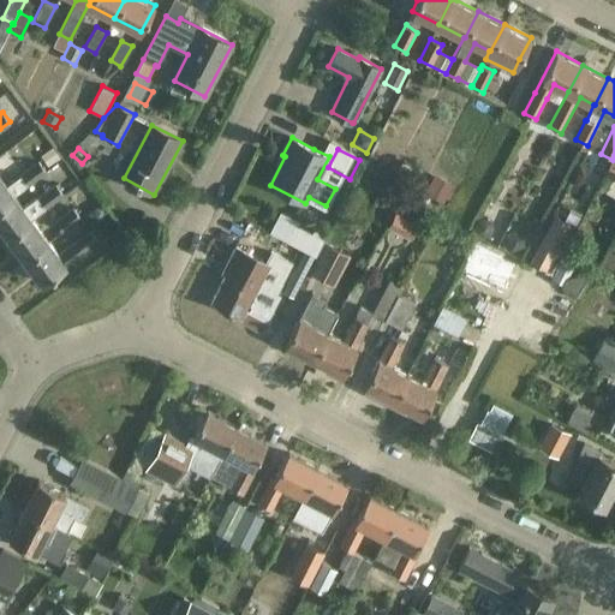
[(19,175),(7,185),(0,174),(0,204),(15,195),(16,195),(46,172),(37,161),(18,175),(19,175)]
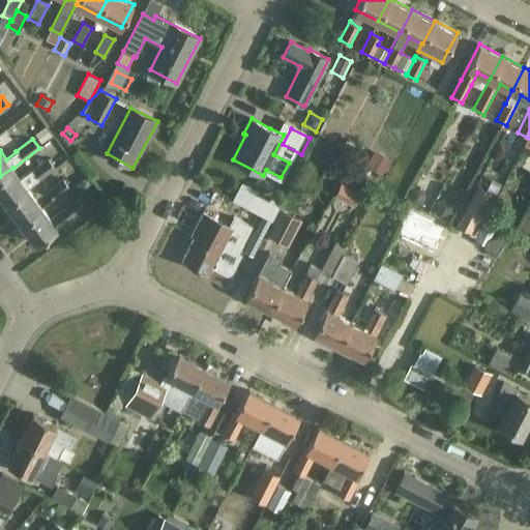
[(348,140),(339,155),(347,159),(355,144),(348,140)]
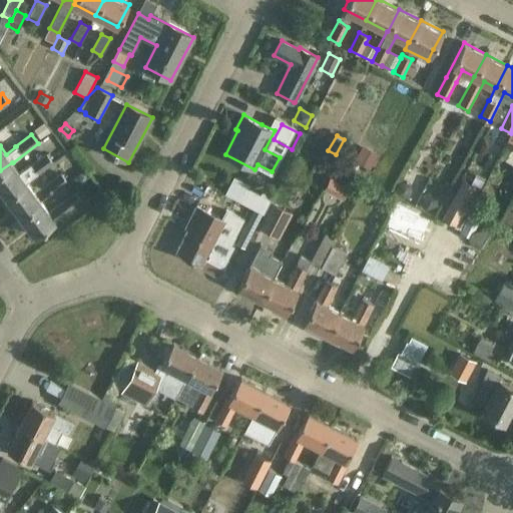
[(0,170),(0,188),(6,197),(27,181),(52,162),(46,153),(30,165),(30,164),(20,171),(13,162),(12,162),(0,170)]
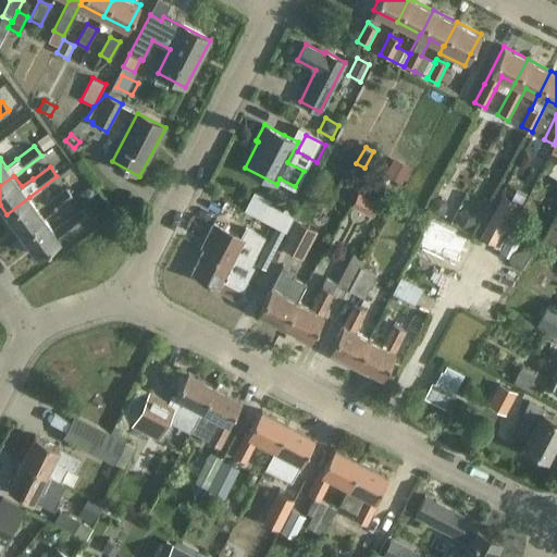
[(514,201),(499,227),(502,229),(493,246),(500,250),(519,212),(517,212),(527,193),(517,187),(511,200),(514,201)]
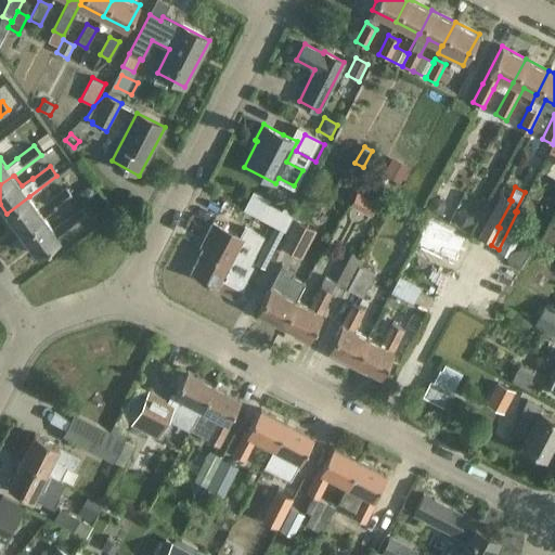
[(49,199),(55,209),(73,197),(65,188),(49,199)]
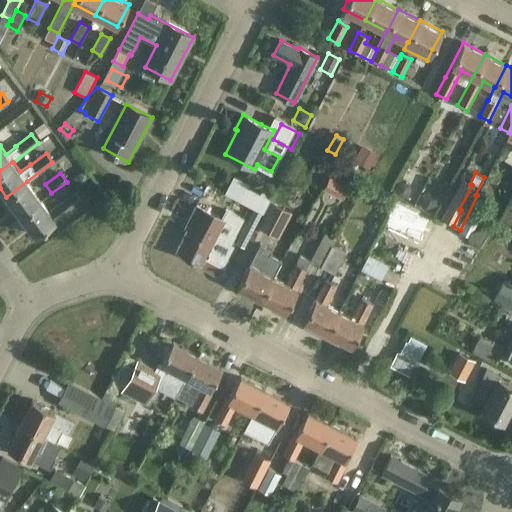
[(330,176),(323,189),(343,199),(350,187),(330,176)]
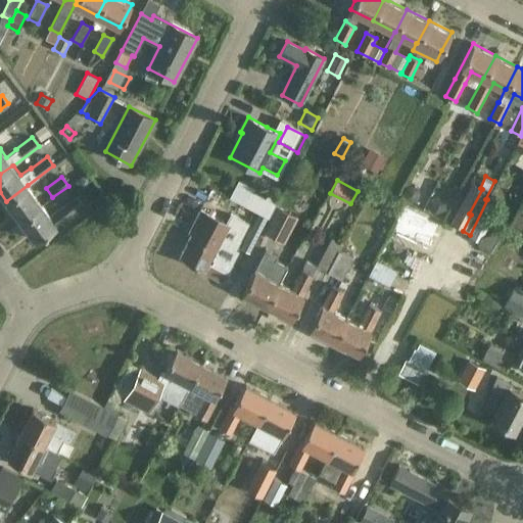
[(459,208),(469,214),(482,189),(480,188),(472,183),(459,208)]
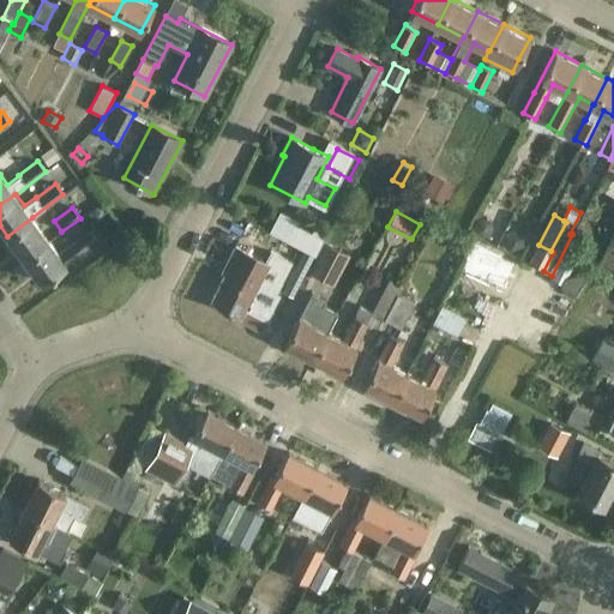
[(7,236),(24,259),(49,241),(32,217),(7,236)]
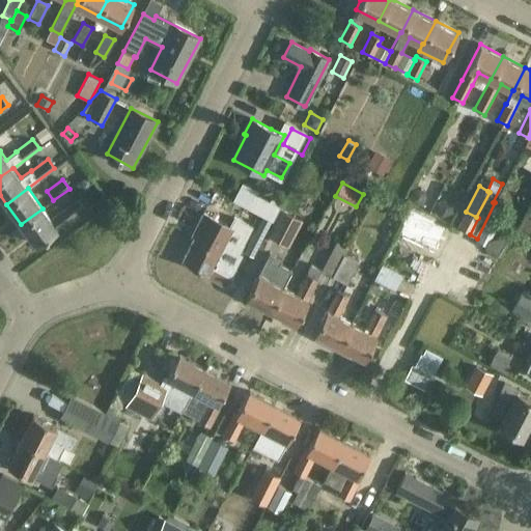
[(411,195),(411,197),(411,198),(412,200),(412,201),(413,202),(414,203),(416,204),(417,204),(419,205),(420,204),(422,204),(423,203),(424,202),(425,201),(426,200),(426,198),(426,197),(426,195),(426,194),(425,193),(424,191),(423,190),(422,190),(420,189),(419,189),(417,189),(416,190),(414,190),(413,191),(412,193),(412,194),(411,195)]
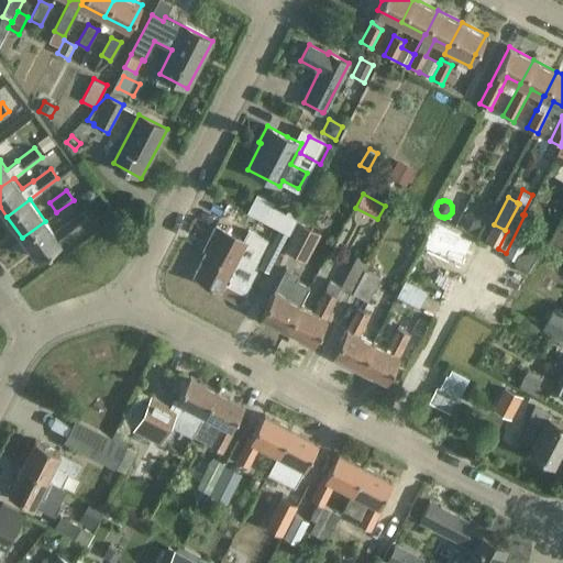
[(268,203),(261,220),(289,234),(299,214),(287,209),(286,212),(268,203)]
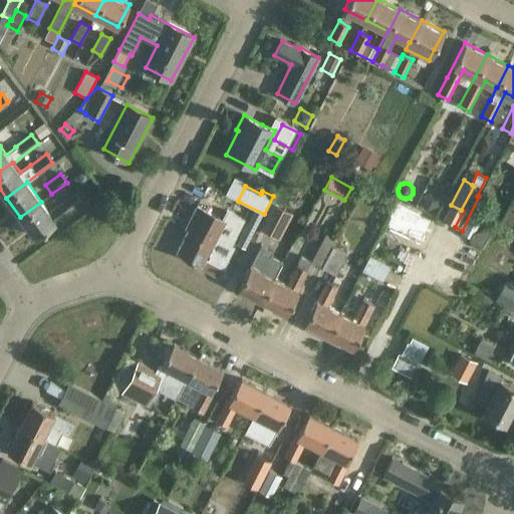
[(35,237),(56,221),(82,201),(76,192),(49,212),(41,202),(20,217),(35,237)]
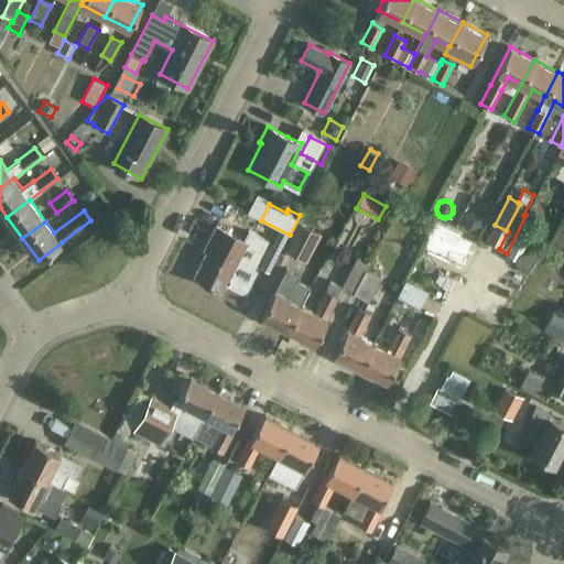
[(242,210),(237,221),(248,228),(253,217),(242,210)]
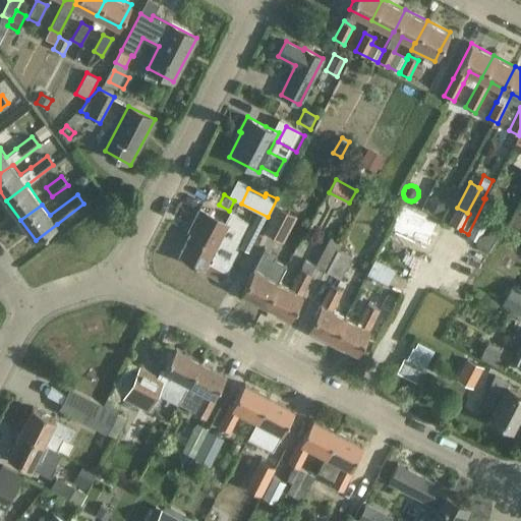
[(437,197),(428,199),(432,213),(445,209),(443,201),(437,197)]
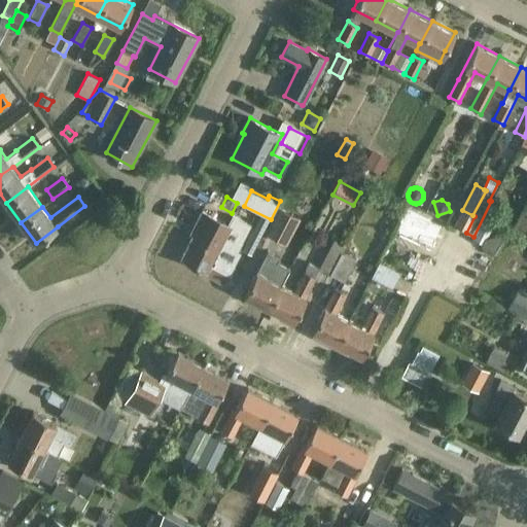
[(442,225),(406,207),(394,229),(430,247),(442,225)]
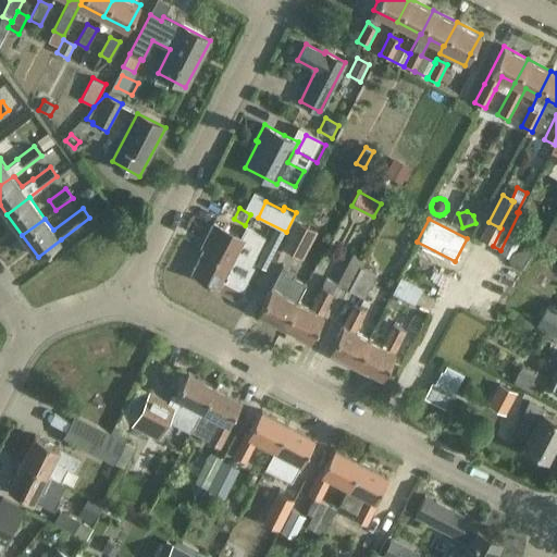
[(242,235),(234,231),(214,221),(205,240),(208,242),(192,272),(207,280),(206,282),(209,283),(210,281),(219,286),(217,289),(237,300),(255,265),(251,263),(264,237),(245,227),(242,235)]
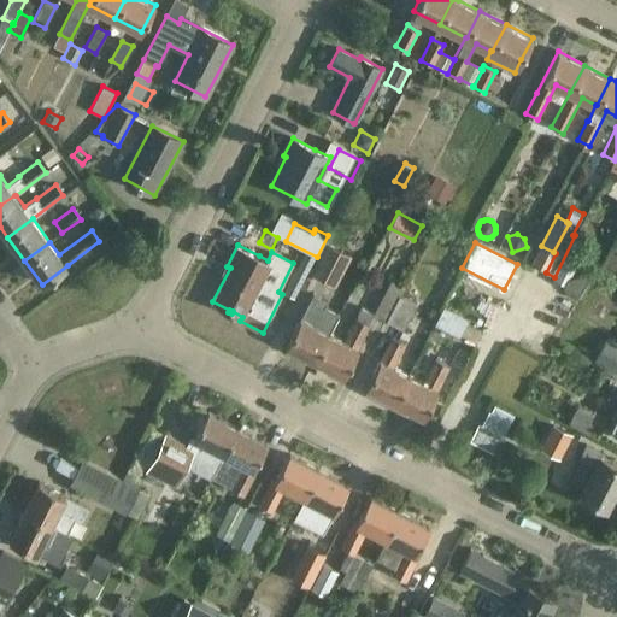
[(310,274),(327,282),(340,258),(322,250),(310,274)]
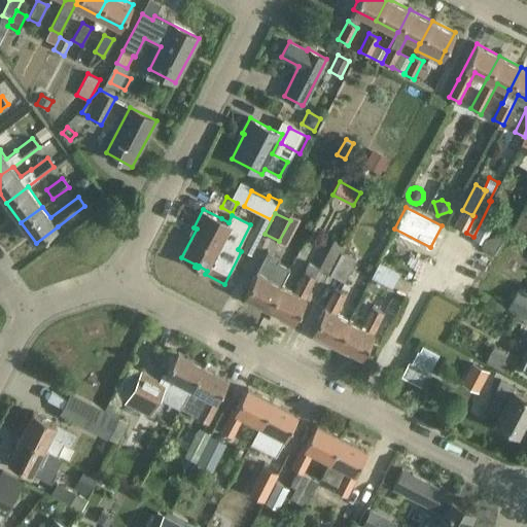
[(260,215),(243,249),(251,253),(269,219),(260,215)]
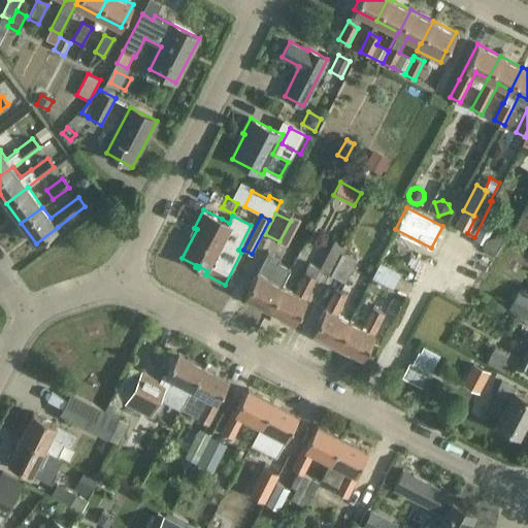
[(486,238),(482,246),(497,255),(506,238),(499,234),(486,238)]
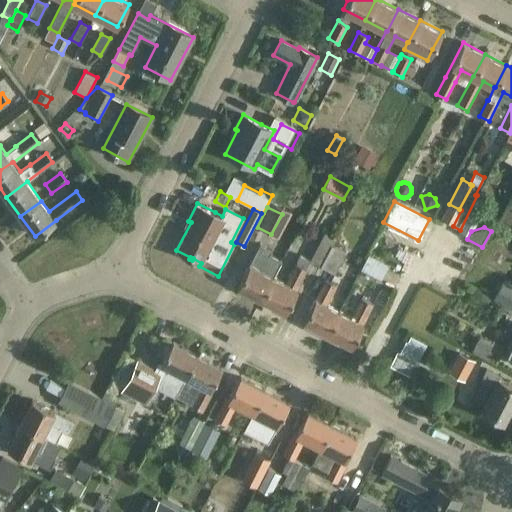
[(329,244),(332,245),(335,239),(325,233),(311,260),(319,265),(329,244)]
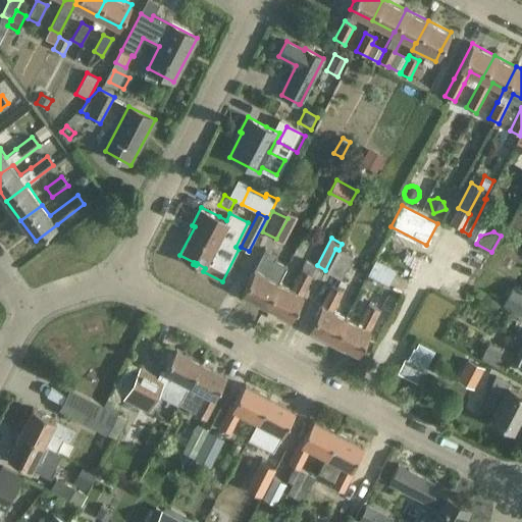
[(286,265),(273,259),(275,254),(265,249),(254,270),(254,269),(242,292),(267,305),(278,282),(277,282),(286,265)]
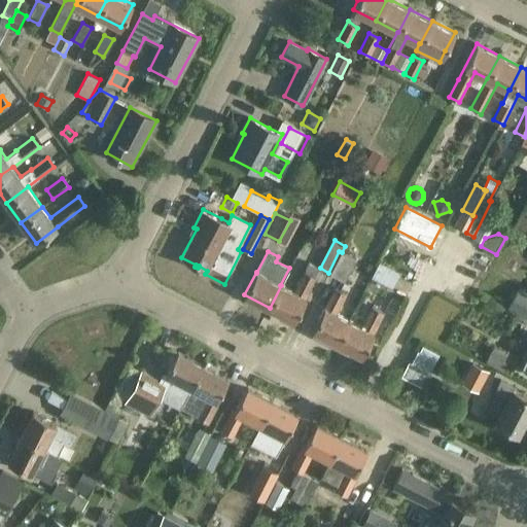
[(328,273),(330,274),(345,281),(356,259),(342,252),(339,251),(328,273)]
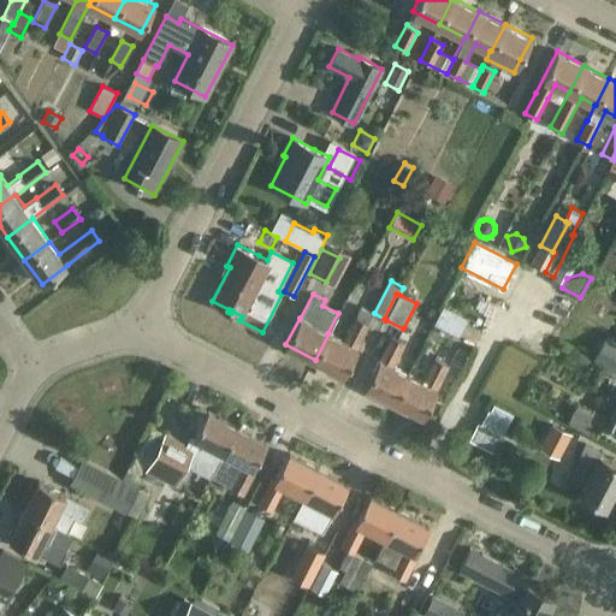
[(443,307),(434,324),(457,336),(467,319),(443,307)]
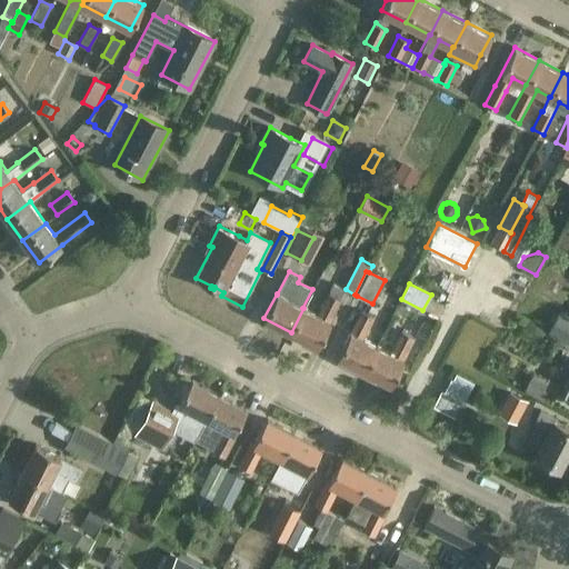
[(317,315),(303,308),(291,332),(318,346),(330,321),(329,321),(345,291),(332,285),(317,315)]
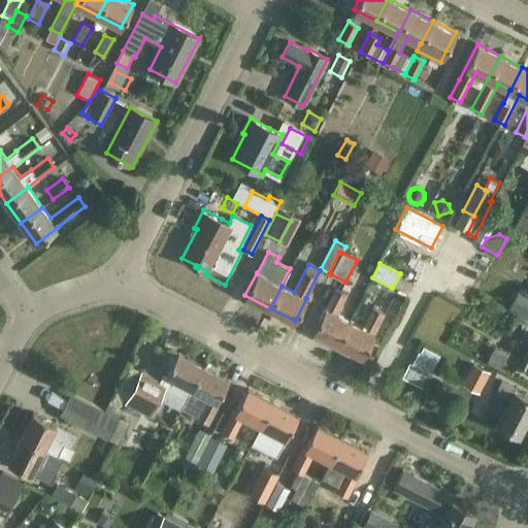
[(335,349),(350,321),(336,314),(347,293),(336,287),(325,308),(312,330),(327,337),(325,342),(335,349)]
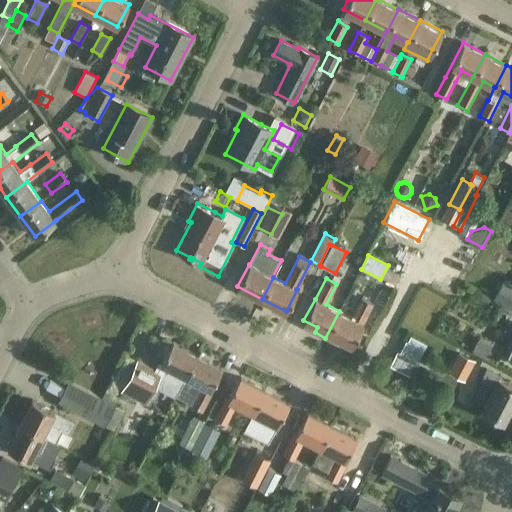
[(511,287),(502,282),(493,299),(511,308),(511,287)]
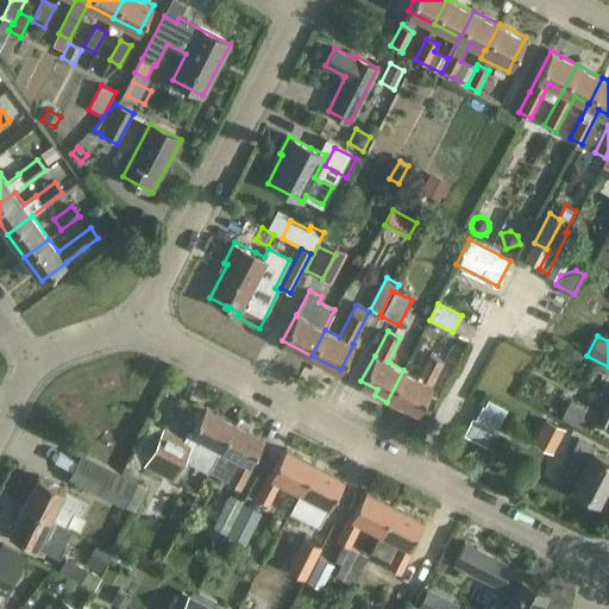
[(444,357),(454,363),(464,346),(453,340),(444,357)]
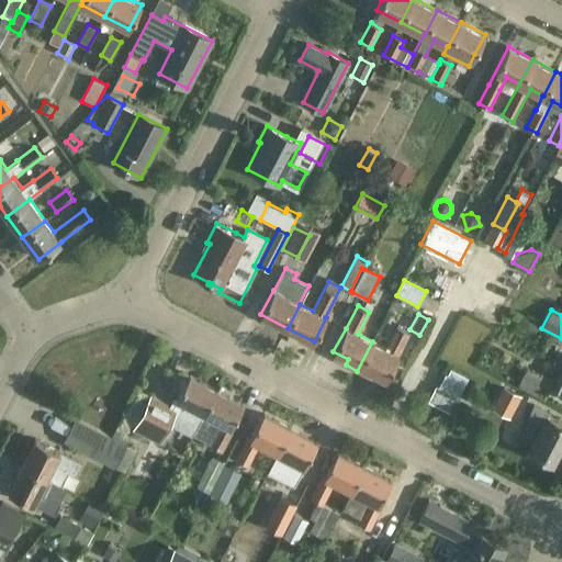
[(384,348),(372,341),(357,371),(369,377),(371,371),(385,379),(398,356),(396,355),(408,332),(396,325),(384,348)]
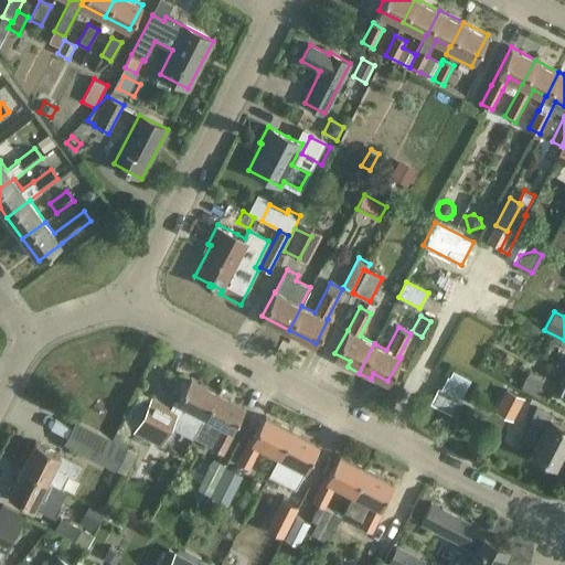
[(554,384),(529,371),(520,387),(545,401),(554,384)]
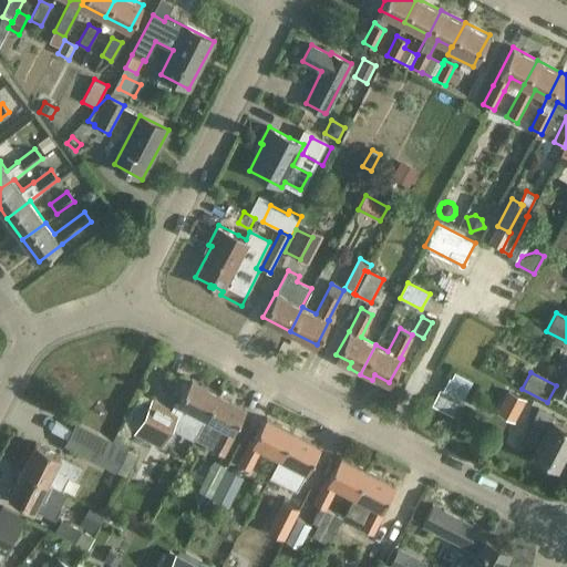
[(449,377),(441,392),(439,391),(432,405),(453,416),(472,382),(455,373),(452,379),(449,377)]
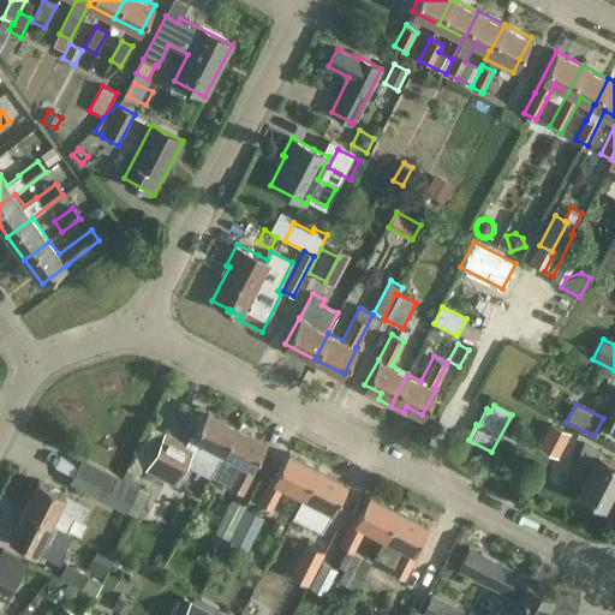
[(160,442),(147,469),(163,477),(168,481),(172,473),(181,478),(186,477),(191,467),(198,453),(218,464),(222,453),(237,427),(207,411),(193,436),(191,435),(186,446),(165,434),(160,442)]
